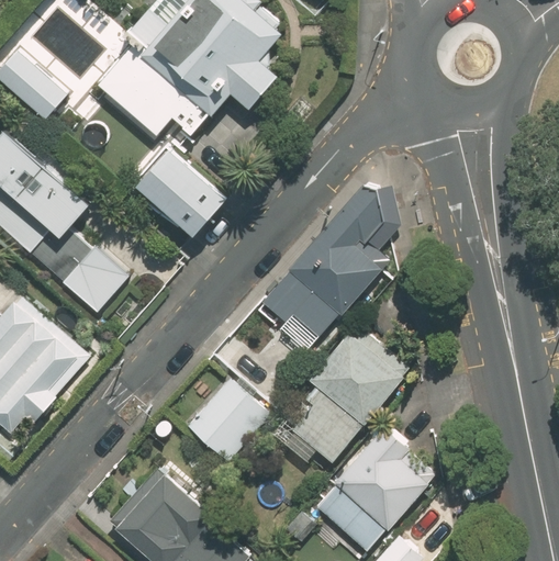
[(279,78),(258,60),(281,33),(276,27),(278,25),(248,0),(154,0),(122,37),(132,45),(99,83),(156,134),(170,119),(191,136),(230,93),(250,111),(279,78)]
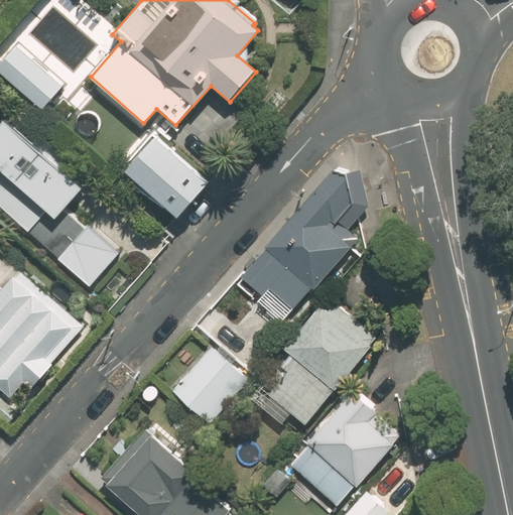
[(0,77),(38,111),(61,85),(16,45),(0,63),(0,77)]
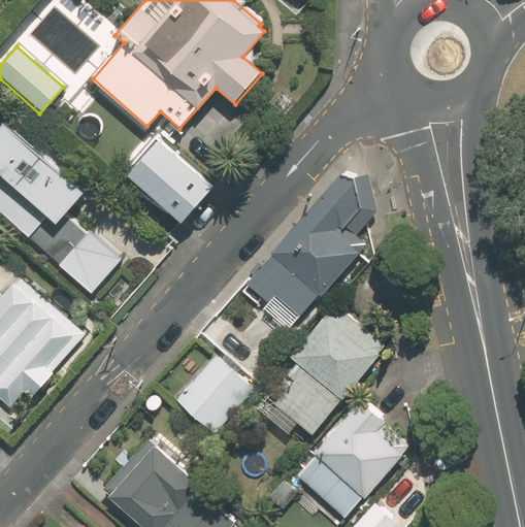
[(121,259),(67,211),(86,189),(8,122),(0,131),(0,217),(90,294),(121,259)]
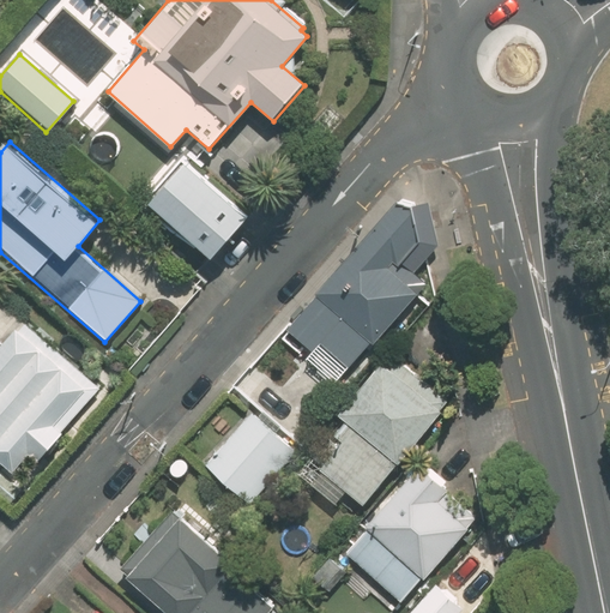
[(246,217),(185,163),(146,208),(209,260),(246,217)]
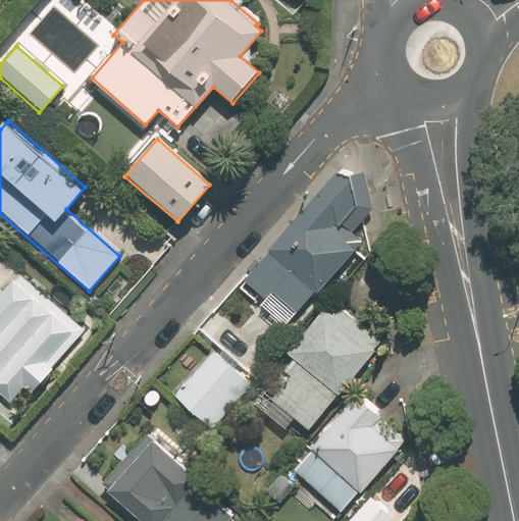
[(276,283),(301,305),(351,249),(330,231),(355,204),(348,174),(336,171),(245,274),(267,294),(276,283)]
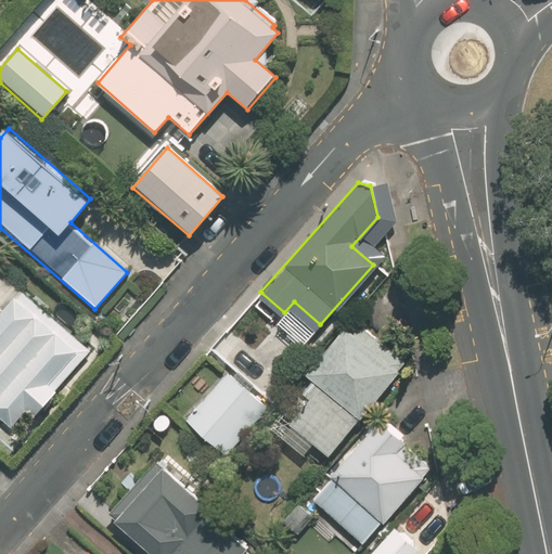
[(0,422),(10,430),(25,413),(33,420),(56,393),(49,386),(76,355),(12,299),(0,312),(0,422)]
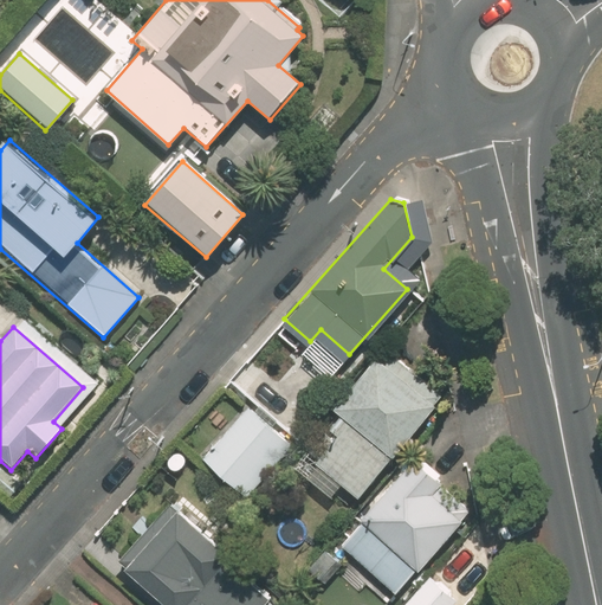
[(299,448),(356,499),(442,401),(384,351),(299,448)]
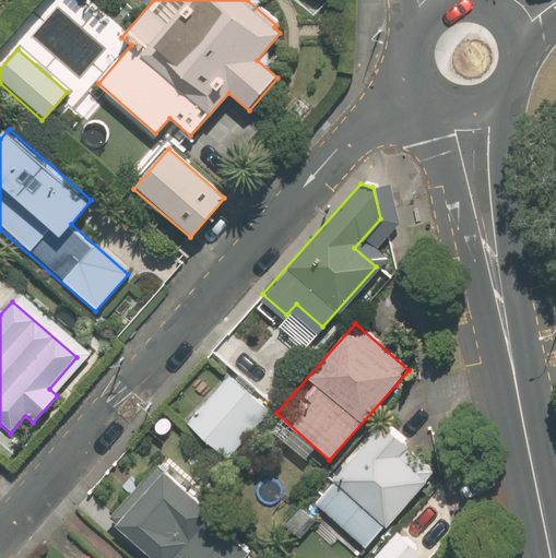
[(186,423),(225,458),(267,410),(227,376),(186,423)]
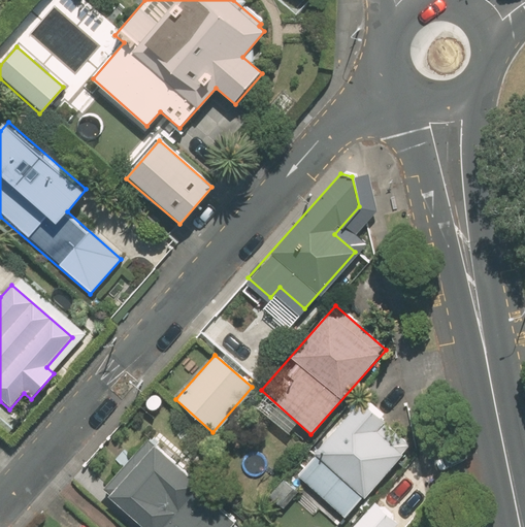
[(293,473),(342,517),(399,453),(372,429),(382,419),(358,399),(293,473)]
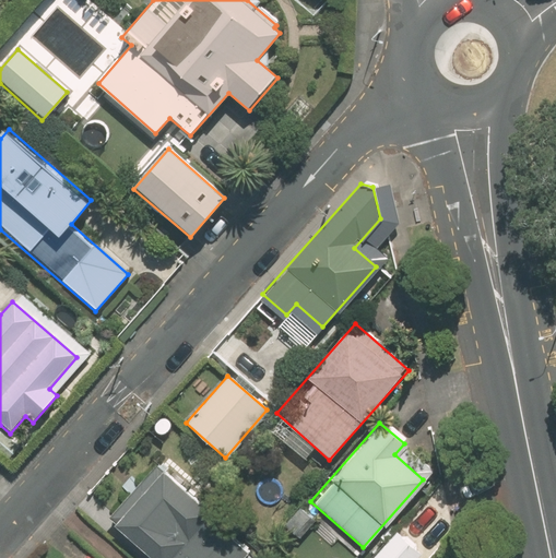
[(243,557),(251,549),(162,471),(115,525),(152,557),(243,557)]
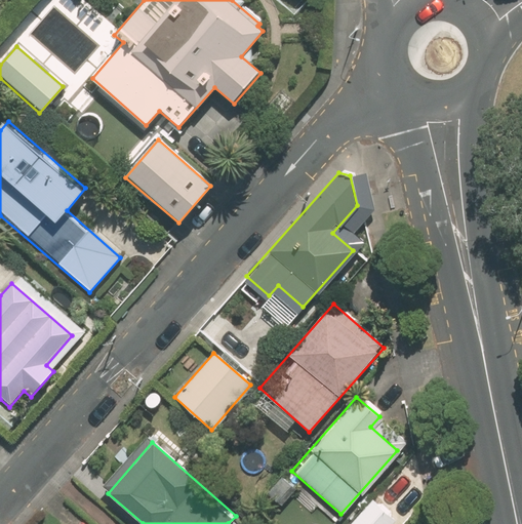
[(388,523),(394,518),(369,496),(345,523),(388,523)]
